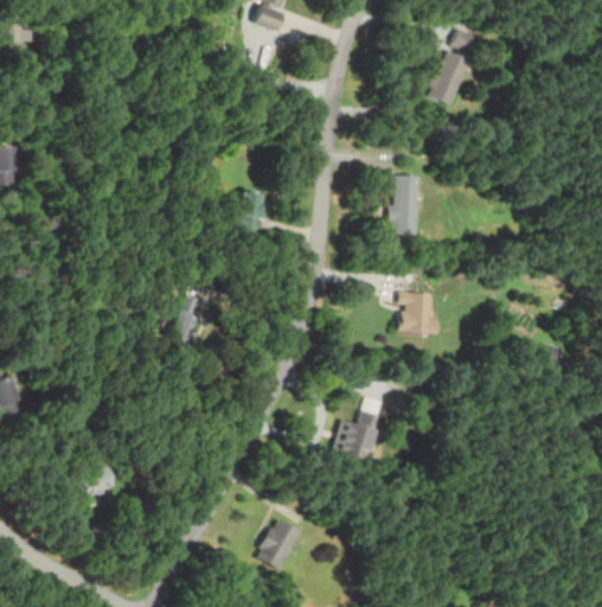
[(263,0),(256,24),(281,32),(288,12),(286,11),(288,0),(263,0)]
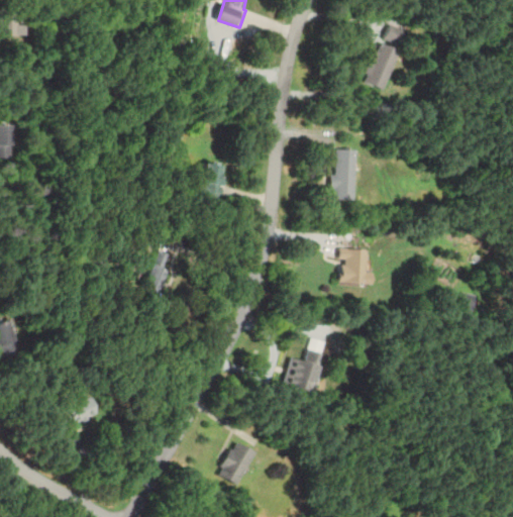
[(20,6),(0,5),(0,34),(29,34),(29,24),(20,24),(20,6)]
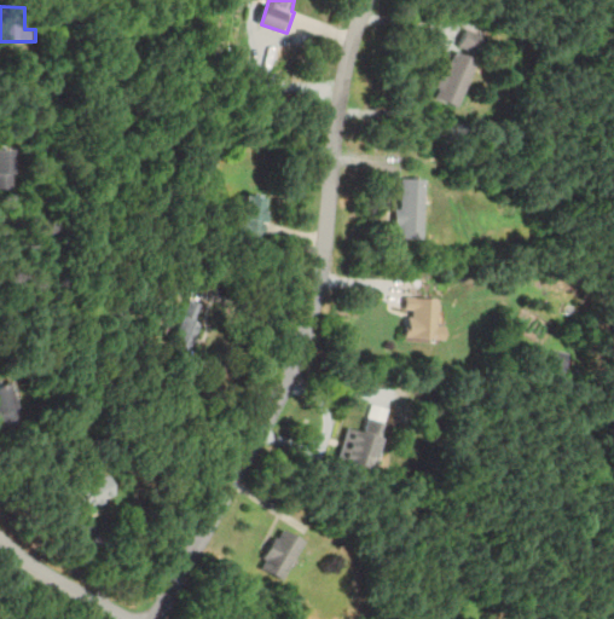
[(435,100),(459,108),(482,35),(459,27),(435,100)]
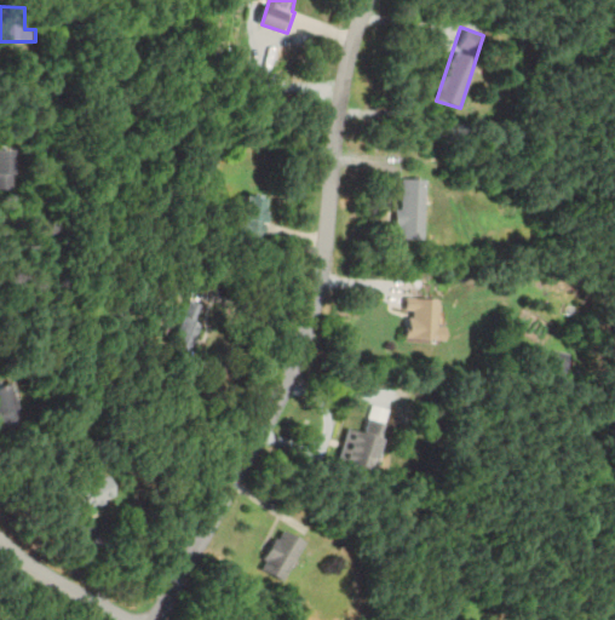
[(0,149),(0,193),(15,193),(15,149),(0,149)]
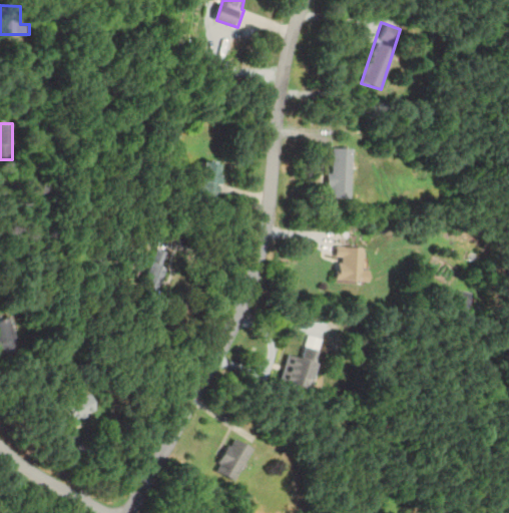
[(349,197),(349,147),(329,147),(329,197),(349,197)]
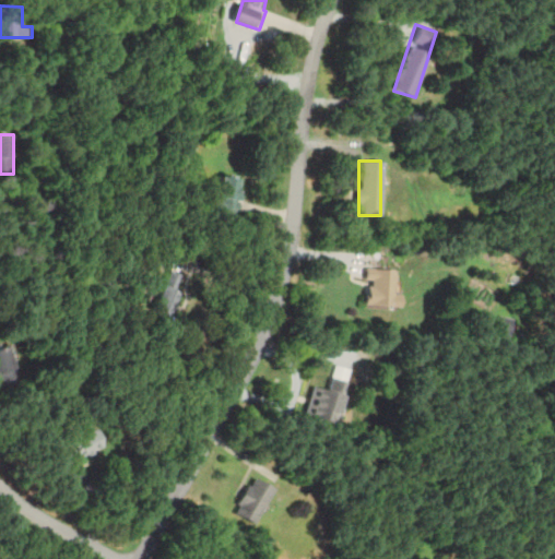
[(245,177),(221,177),(221,214),(245,214),(245,177)]
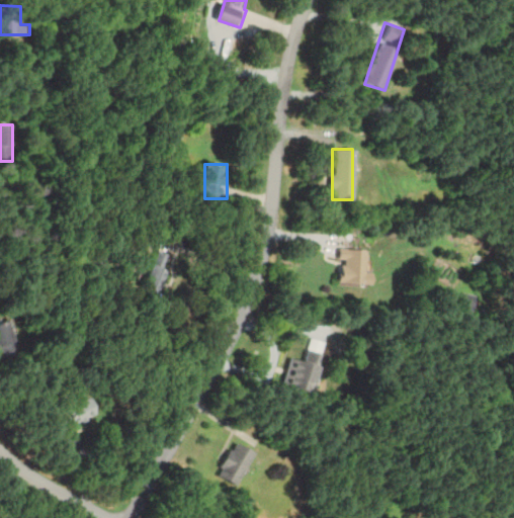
[(369,283),(369,271),(365,271),(365,250),(338,249),(337,282),(369,283)]
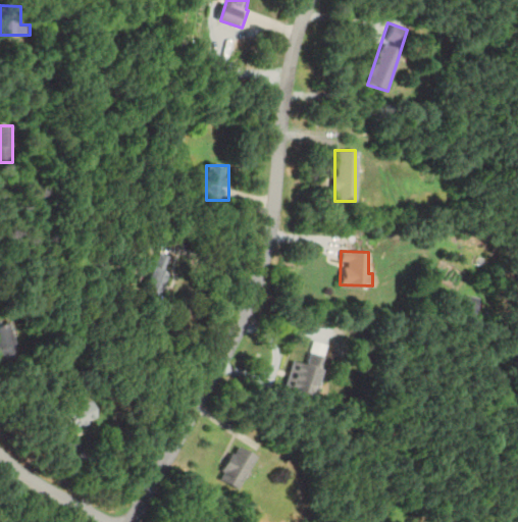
[(159,297),(174,259),(160,253),(145,291),(159,297)]
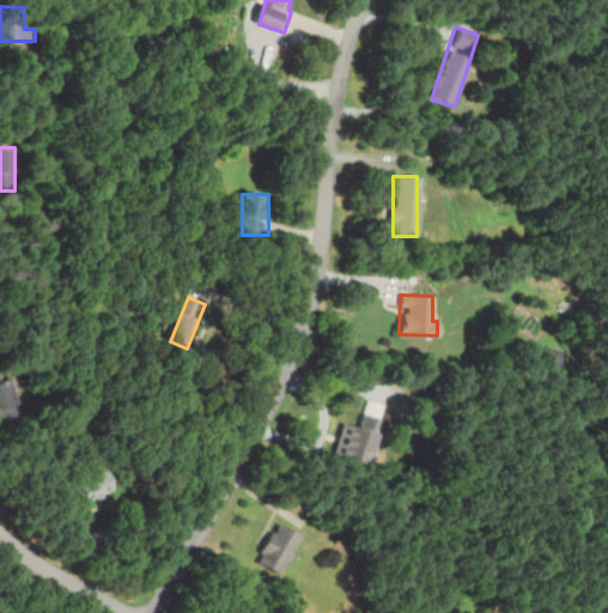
[(26,416),(10,378),(0,382),(0,412),(6,425),(26,416)]
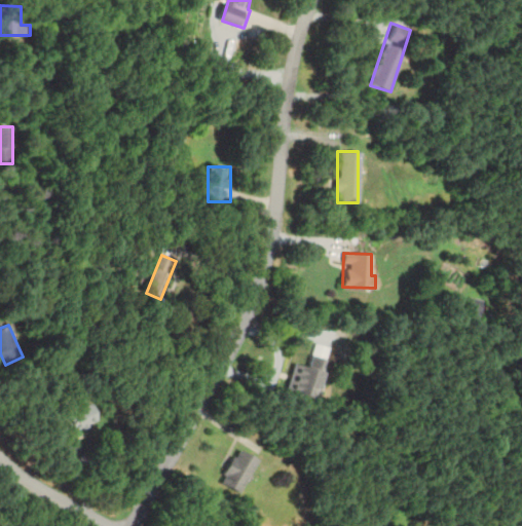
[(326,361),(308,354),(304,366),(297,363),(287,389),(312,399),(326,361)]
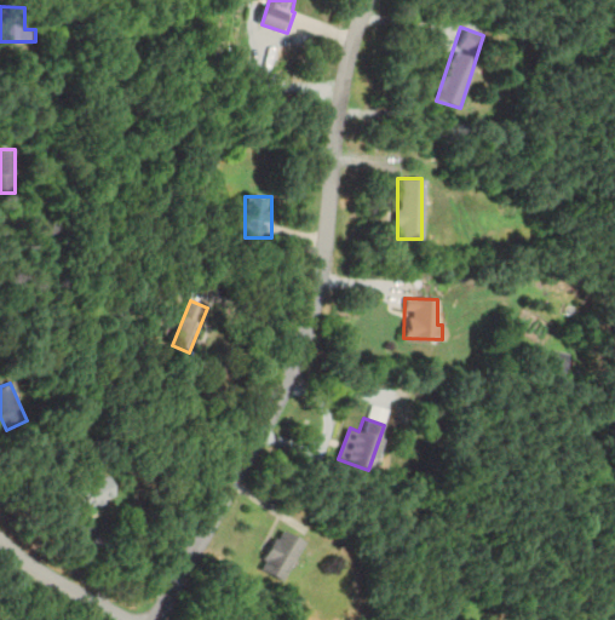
[(120,495),(111,476),(65,497),(75,516),(120,495)]
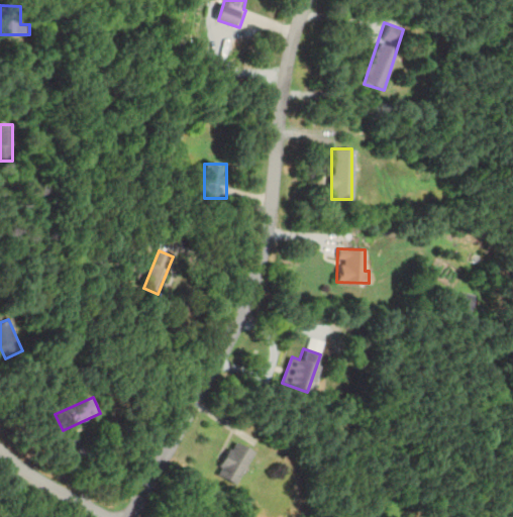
[(215,473),(234,485),(253,452),(233,440),(215,473)]
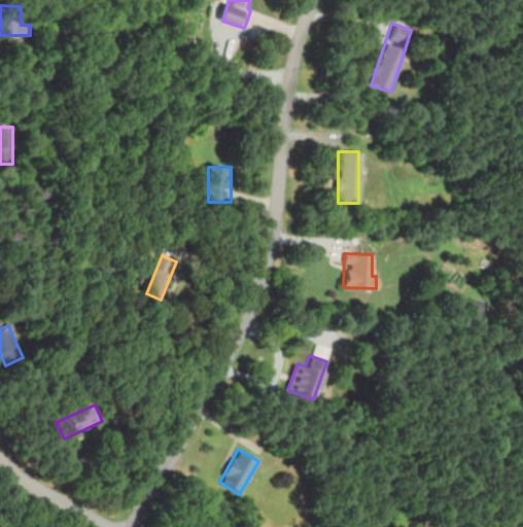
All buildings are outlined.
